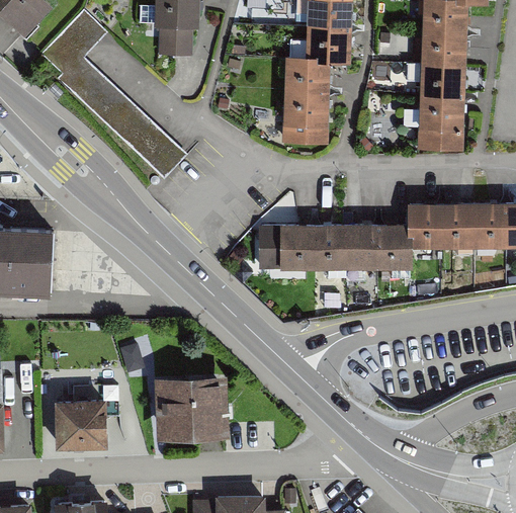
[(53,6),(46,0),(0,0),(0,13),(25,36),(53,6)]
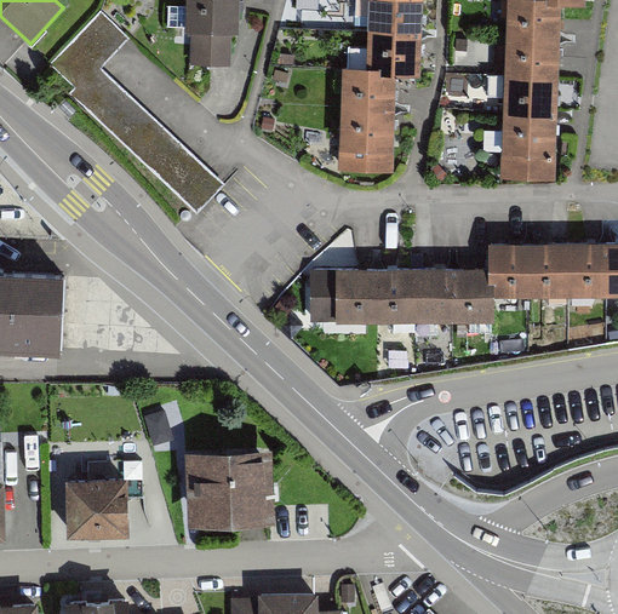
[(230,34),(238,34),(238,0),(186,0),(184,32),(190,32),(230,34)]
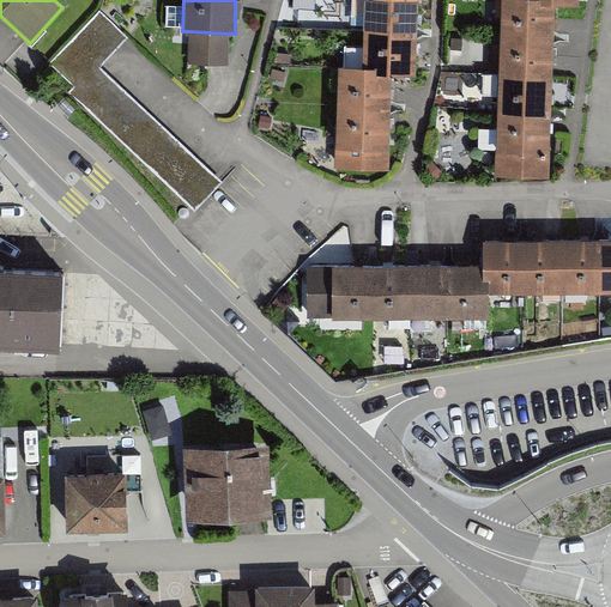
[(363,0),(363,28),(363,35),(416,36),(416,30),(417,1),(416,0),(363,0)]
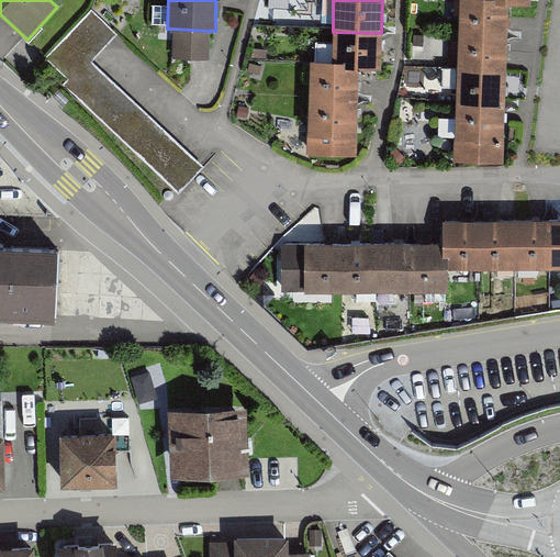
[(458,0),(457,39),(506,40),(507,4),(507,1),(480,0),(458,0)]
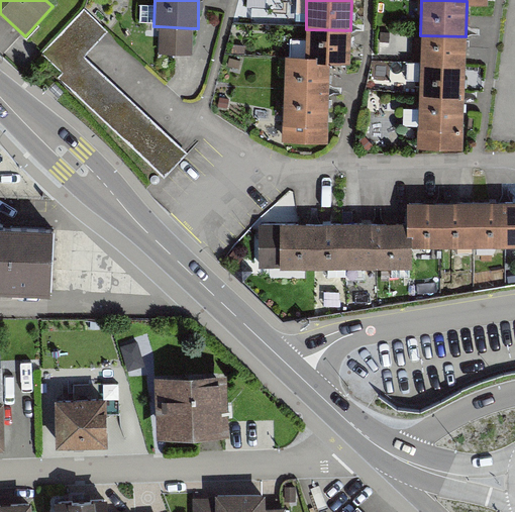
[(107,35),(83,13),(39,60),(61,79),(57,83),(163,183),(188,157),(84,60),(107,35)]
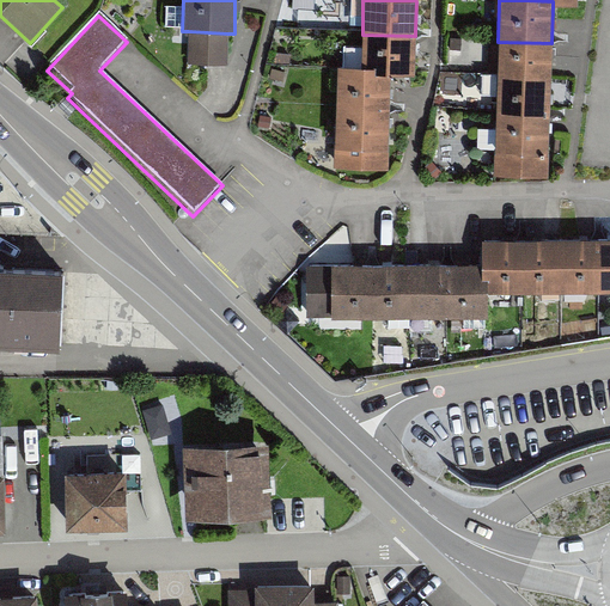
[(227,34),(188,31),(187,67),(226,68),(227,34)]
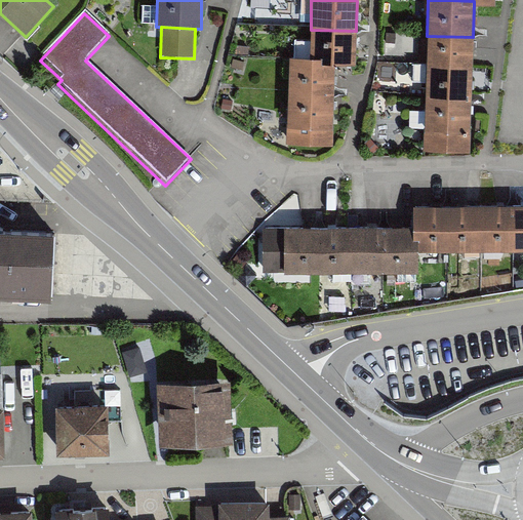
[(334,64),(355,65),(356,31),(311,30),(310,57),(310,61),(334,62),(334,64)]
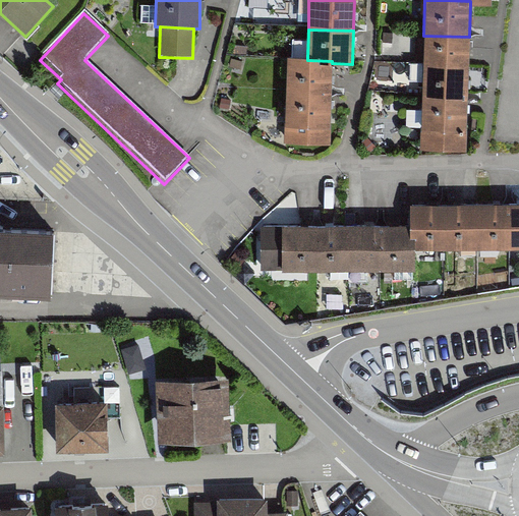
[(422,74),(467,76),(469,37),(423,36),(422,74)]
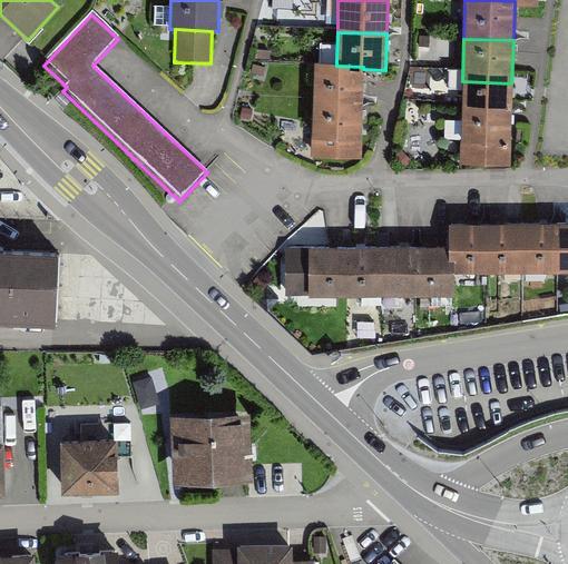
[(313,62),(312,110),(362,112),(363,69),(363,67),(336,66),(336,62),(313,62)]
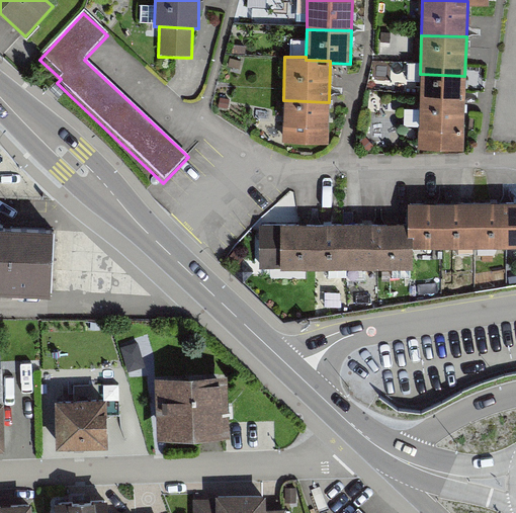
[(420,74),(419,112),(463,114),(464,76),(420,74)]
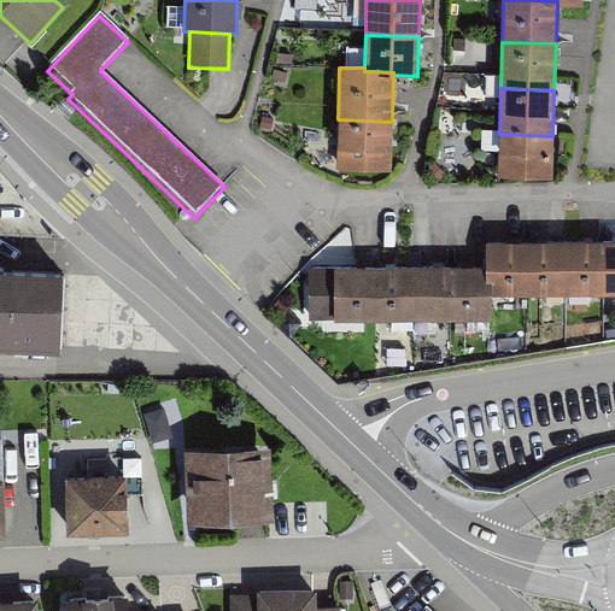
[(337,172),(390,174),(392,122),(338,119),(337,172)]
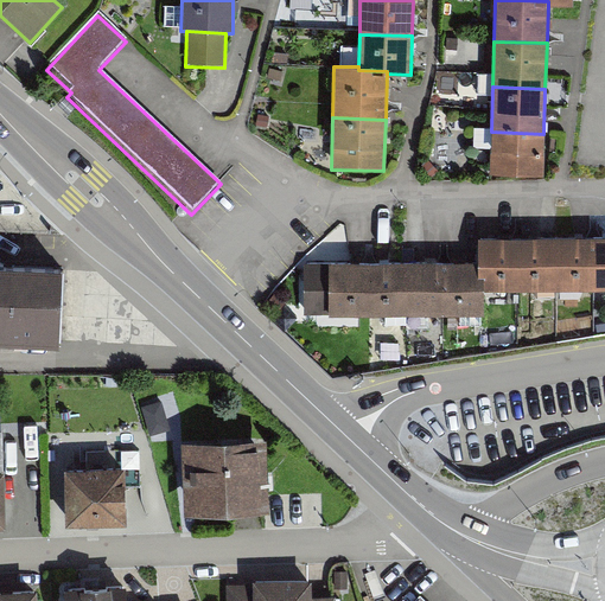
[(489,177),(542,179),(543,134),(491,132),(489,177)]
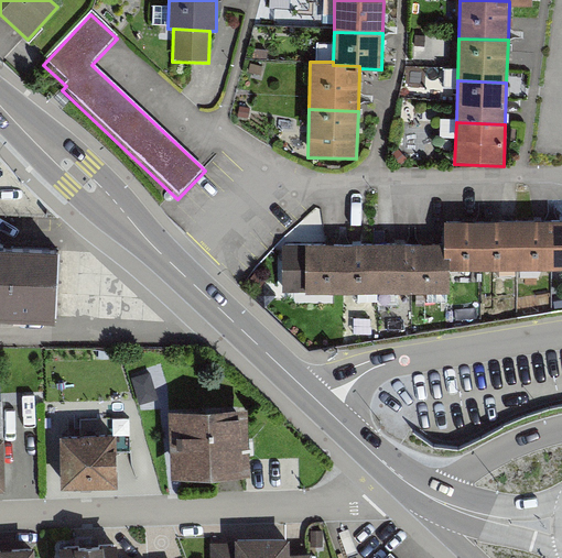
[(552,270),(561,269),(561,220),(551,221),(552,270)]
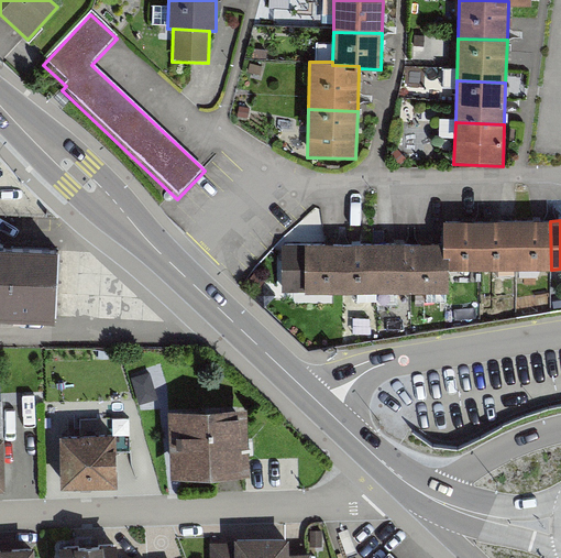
[(448,271),(479,270),(479,221),(442,221),(442,243),(444,243),(444,271),(448,271)]
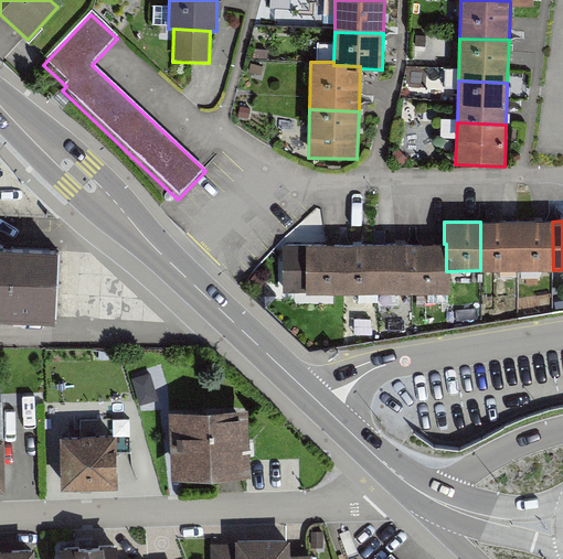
[(480,270),(517,270),(517,222),(480,222),(480,270)]
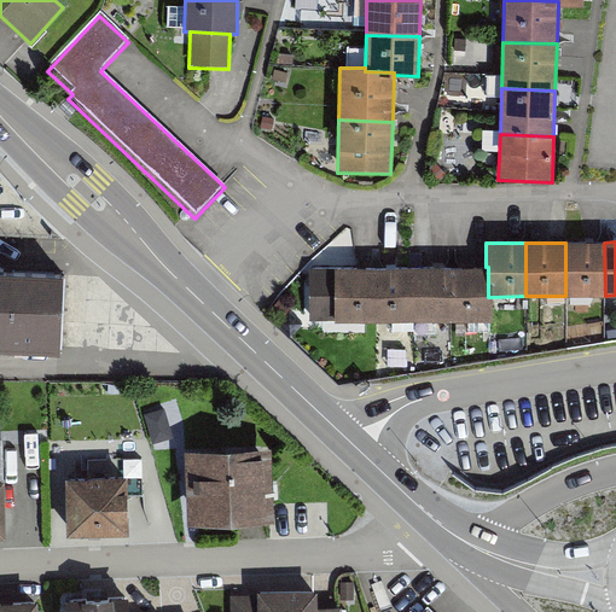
[(605,296),(604,243),(565,243),(565,296),(605,296)]
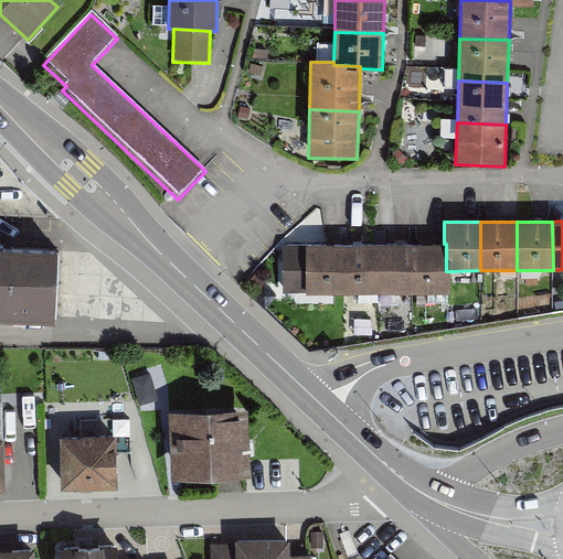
[(341,294),(376,294),(376,244),(340,245),(341,294)]
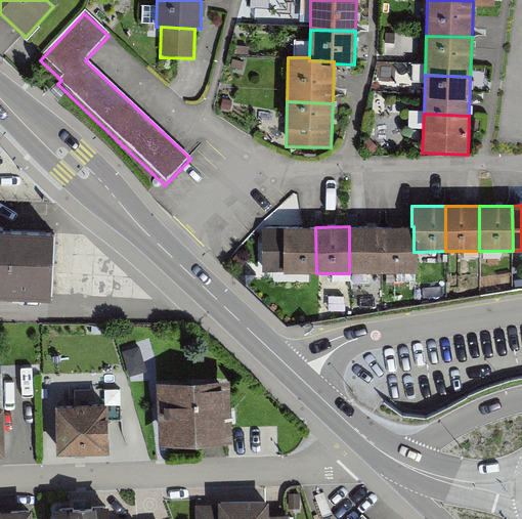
[(383,272),(383,226),(349,226),(349,273),(383,272)]
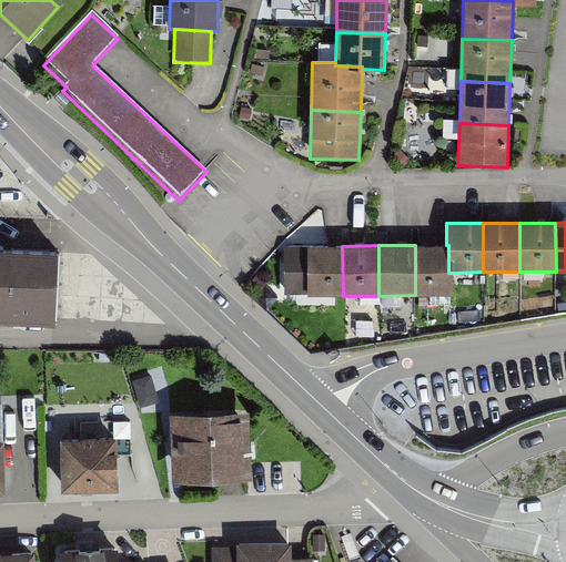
[(415,295),(452,295),(452,273),(448,273),(448,245),(446,245),(415,245),(415,295)]
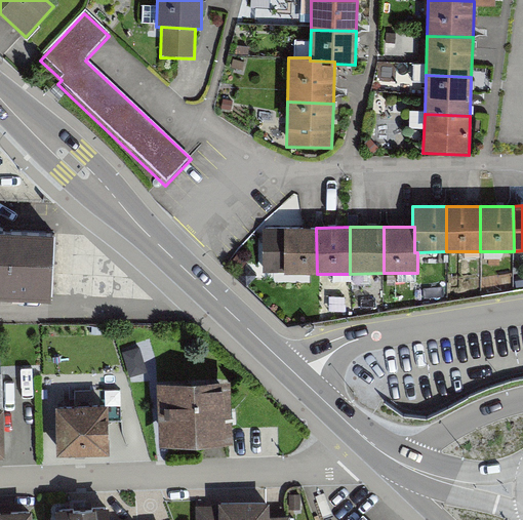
[(317,274),(316,228),(283,228),(283,230),(283,274),(317,274)]
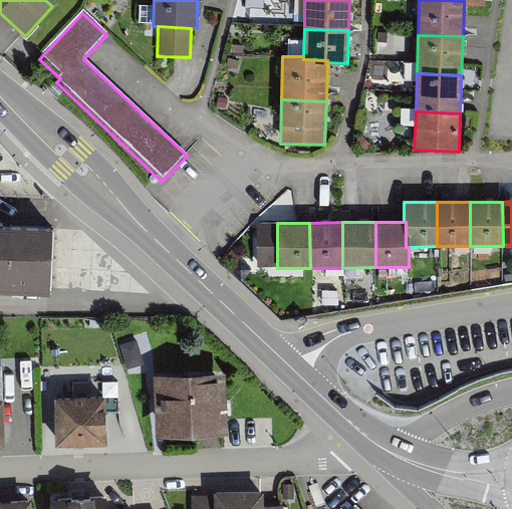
[(277,268),(277,225),(256,226),(257,268),(277,268)]
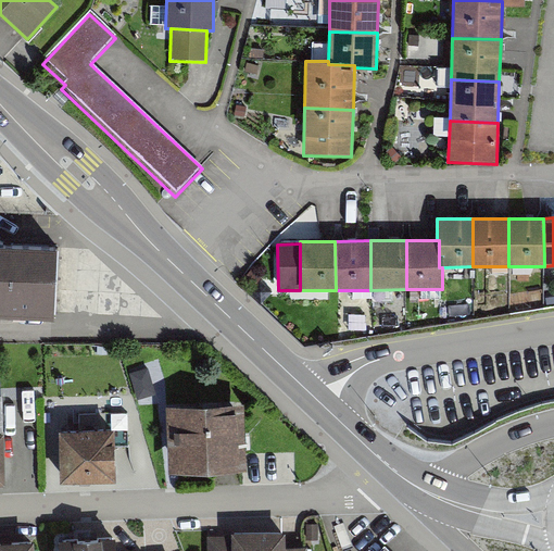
[(58,253),(0,250),(0,322),(54,325),(58,253)]
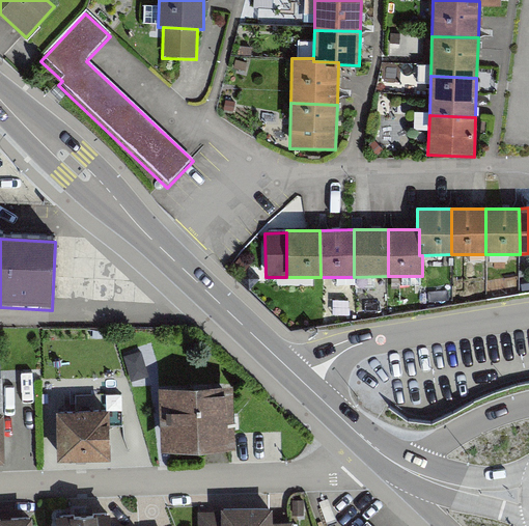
[(233,391),(161,394),(163,454),(235,451),(233,391)]
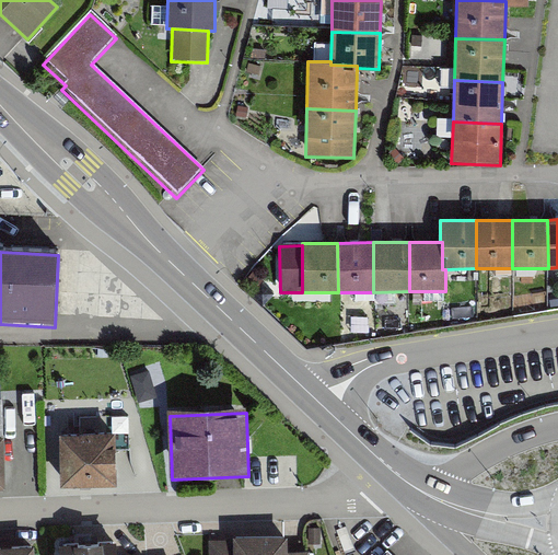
[(118,437),(60,440),(64,496),(120,493),(118,437)]
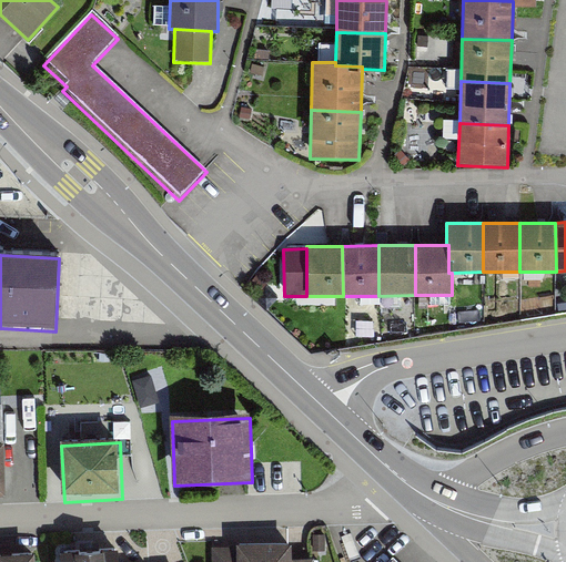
[(235,550),(210,551),(210,561),(313,561),(313,560),(291,560),(290,542),(235,543),(235,550)]
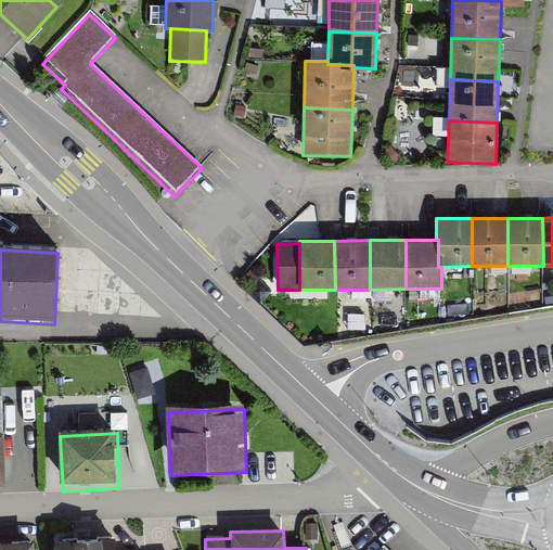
[(34,549),(33,539),(0,541),(0,549),(34,549)]
